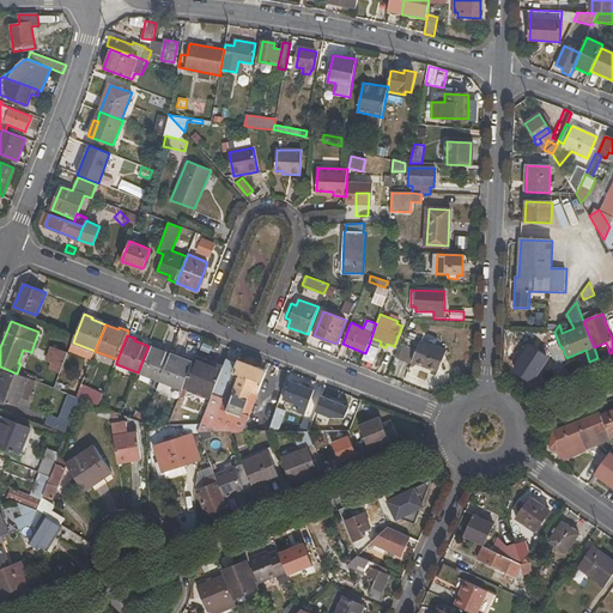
[(445,351),(420,340),(417,350),(413,360),(438,371),(445,351)]
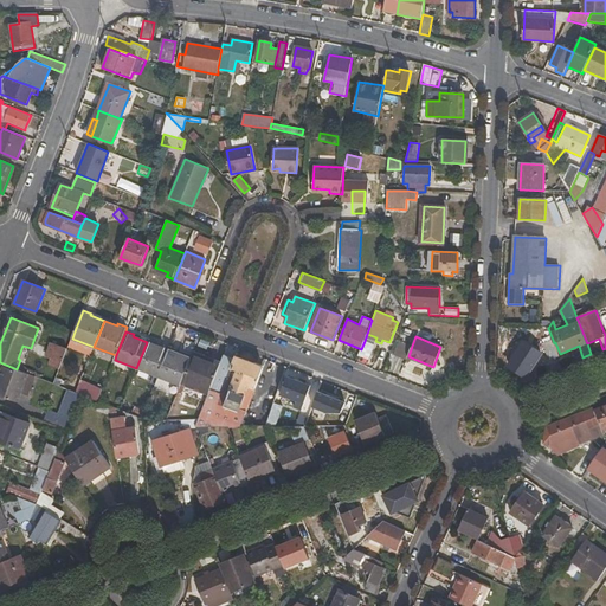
[(406,360),(408,356),(412,346),(399,340),(393,355),(406,360)]
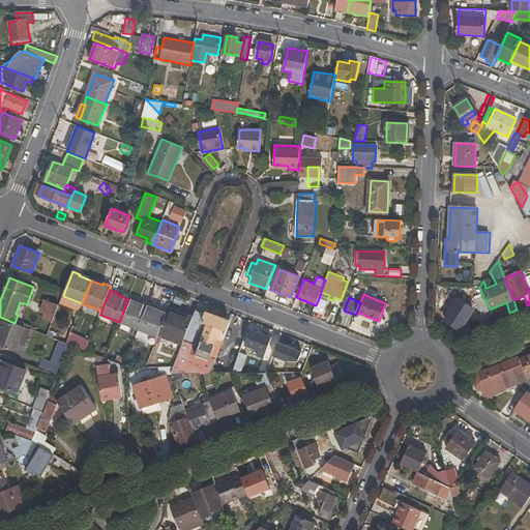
[(475,300),(480,315),(490,311),(484,300),(483,297),(475,300)]
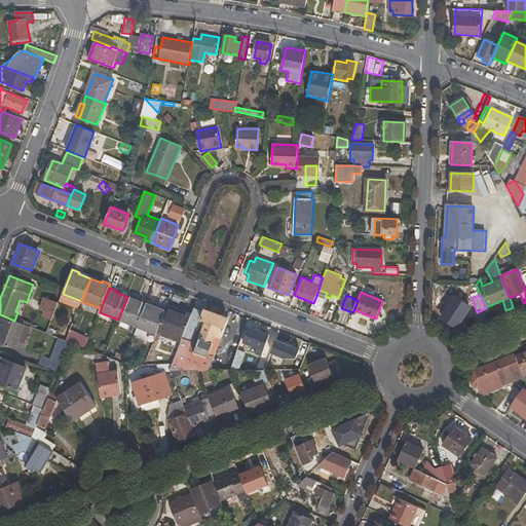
[(320,311),(325,299),(316,296),(313,303),(312,307),(320,311)]
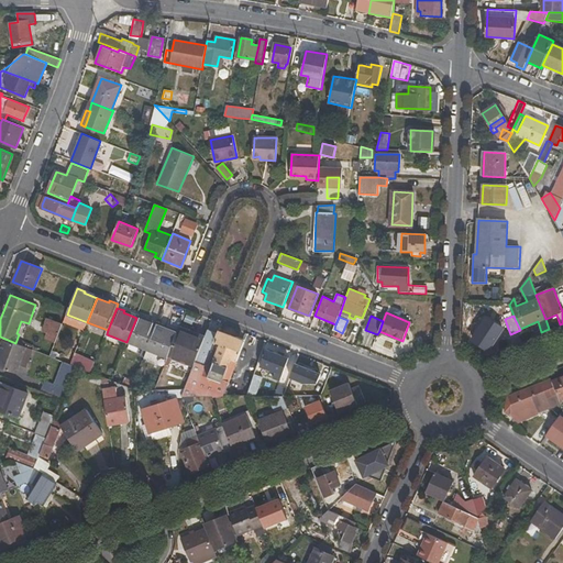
[(45,339),(55,342),(63,324),(46,318),(42,331),(47,333),(45,339)]
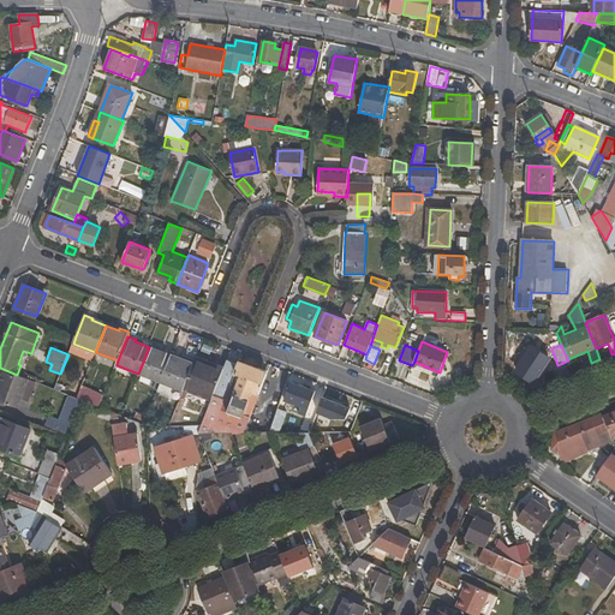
[(156,380),(160,382),(172,354),(161,350),(161,352),(149,347),(138,374),(156,380)]
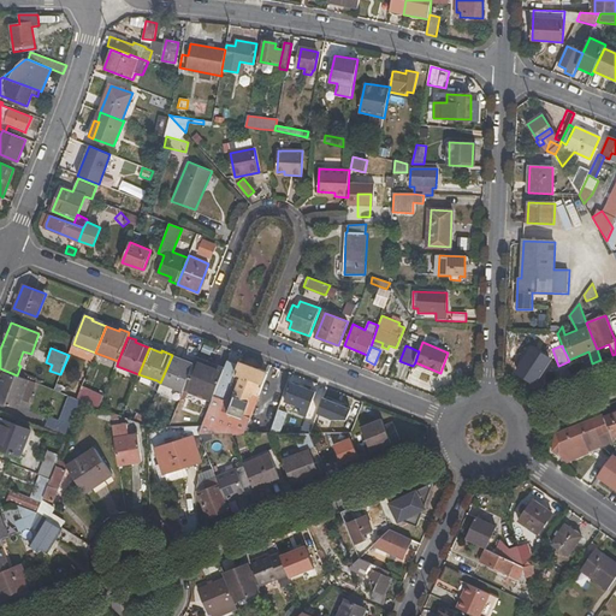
[(516,372),(535,384),(550,360),(532,349),(516,372)]
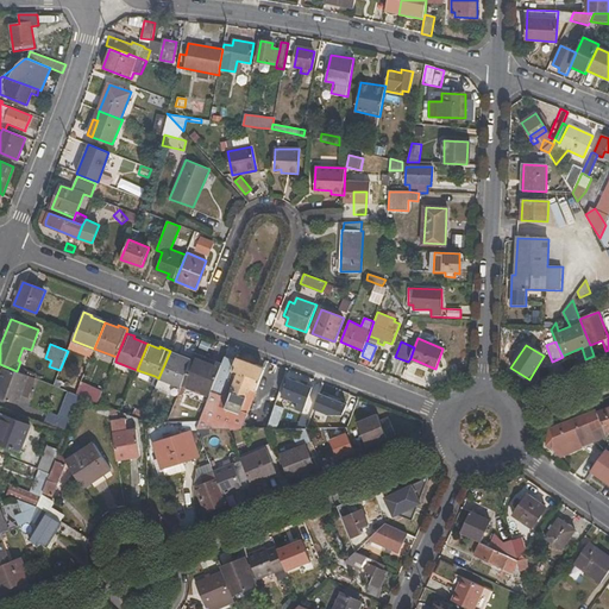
[(164,380),(181,387),(192,360),(179,356),(179,353),(170,351),(158,378),(164,380)]
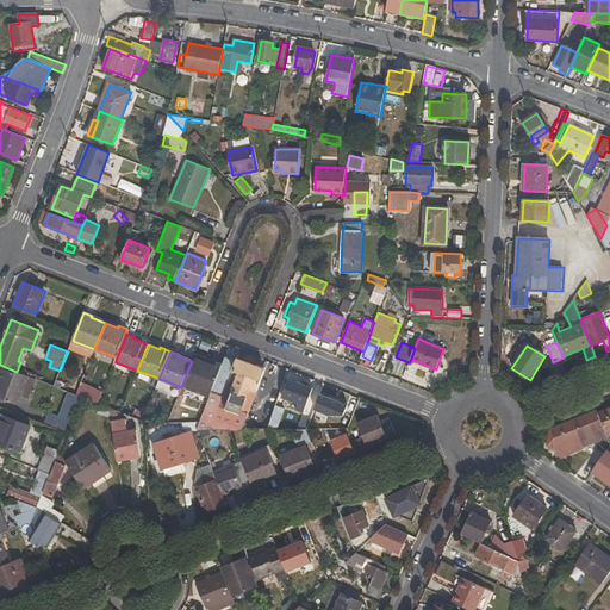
[(198,359),(199,356),(194,354),(192,361),(181,387),(210,397),(222,367),(198,359)]
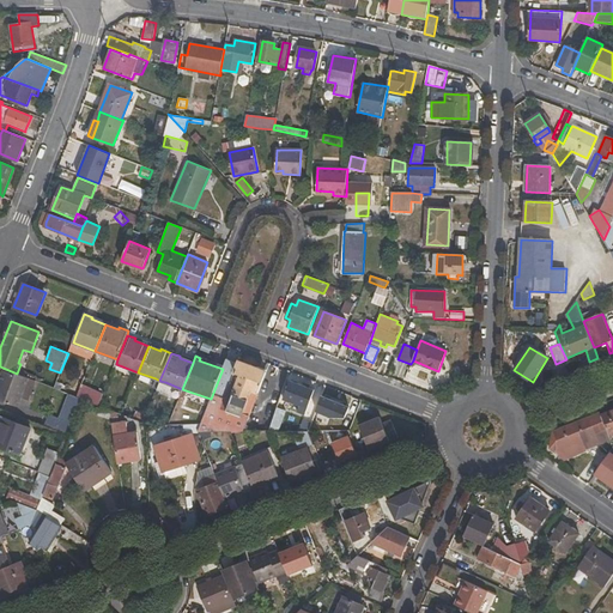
[(223,369),(223,366),(200,358),(199,360),(223,369)]
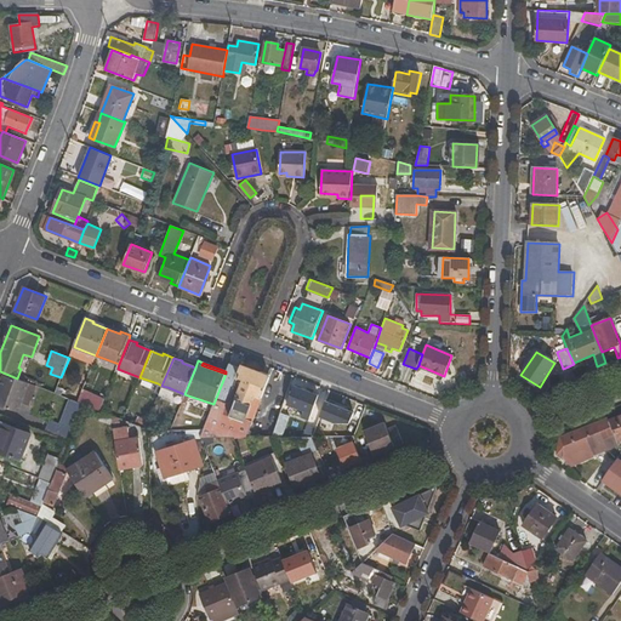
[(232,438),(248,437),(269,379),(229,364),(226,371),(226,374),(214,404),(204,429),(200,437),(232,438)]
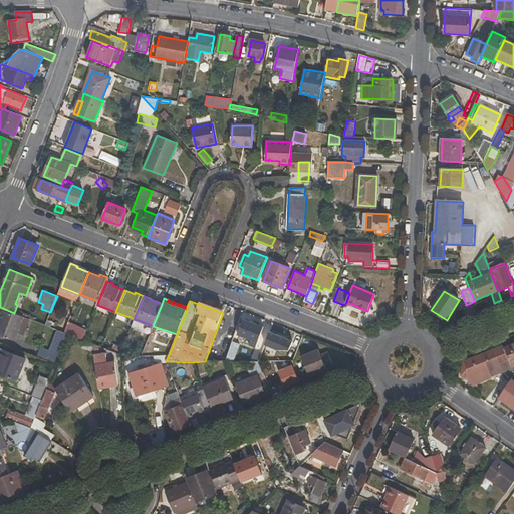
[(18,333),(24,336),(30,319),(16,314),(15,315),(2,310),(0,316),(0,334),(15,341),(18,333)]
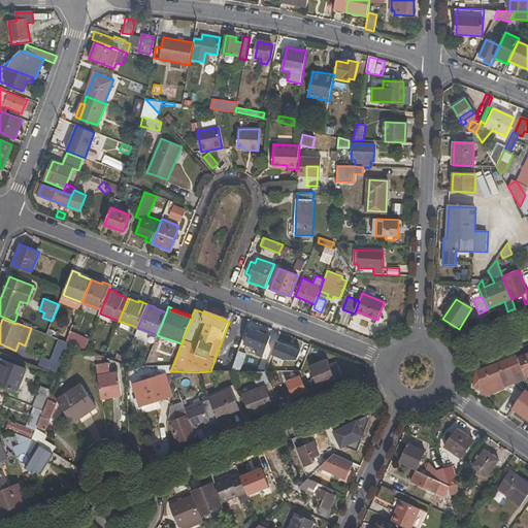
[(251,329),(245,342),(241,341),(238,351),(244,353),(246,345),(252,348),(250,352),(262,356),(256,371),(264,371),(272,351),(277,339),(251,329)]
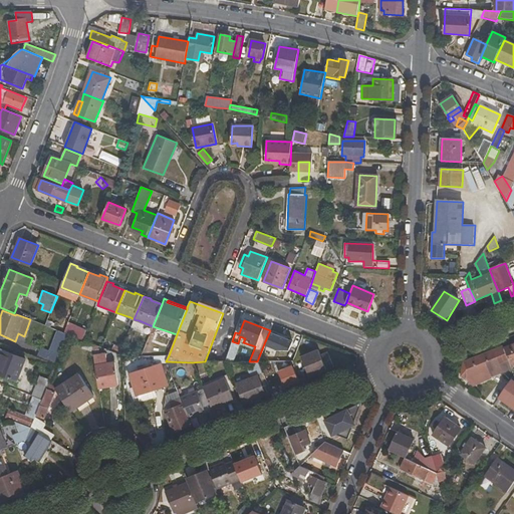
[(272,343),(276,332),(270,330),(265,341),(272,343)]
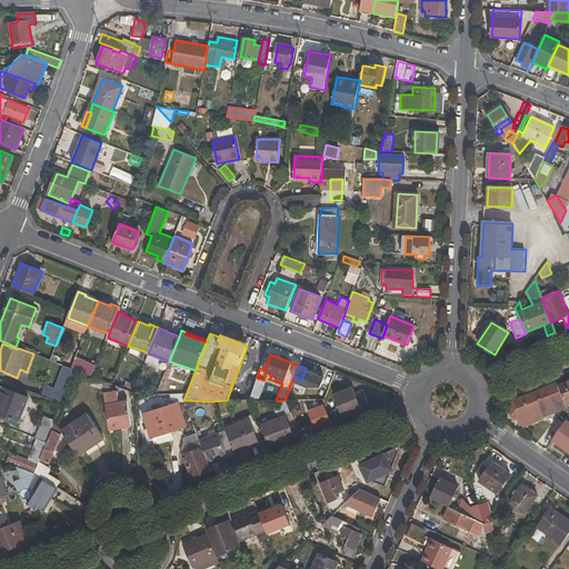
[(267,382),(263,380),(257,378),(250,400),(259,400),(267,382)]
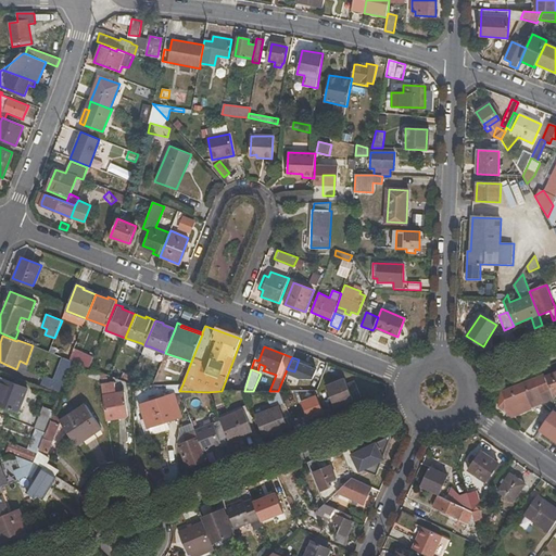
[(108,375),(100,373),(108,420),(128,417),(125,391),(116,392),(115,381),(108,382),(108,375)]
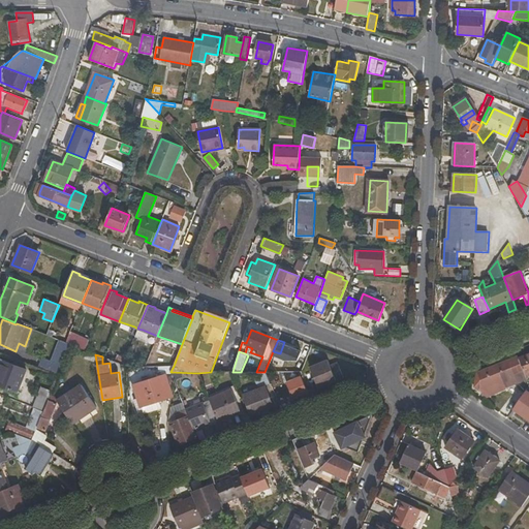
[(116,361),(124,364),(126,358),(118,354),(116,361)]
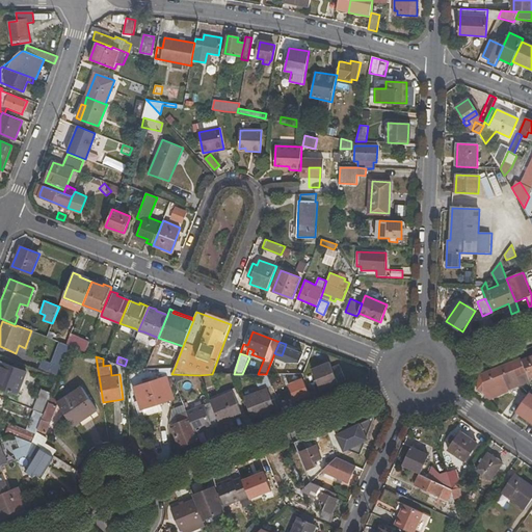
[(529,380),(531,378),(531,357),(522,363),(529,380)]
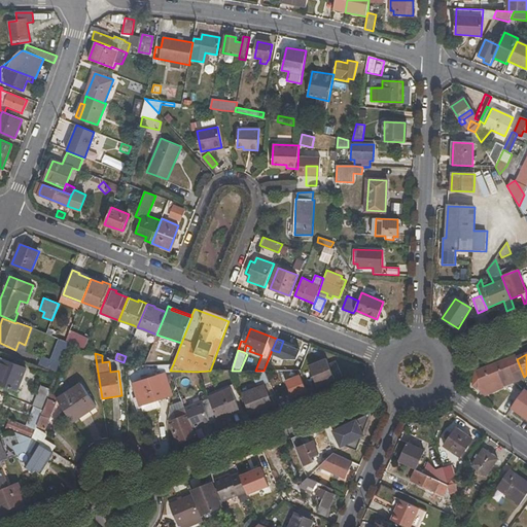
[(37,366),(59,375),(63,364),(41,356),(37,366)]
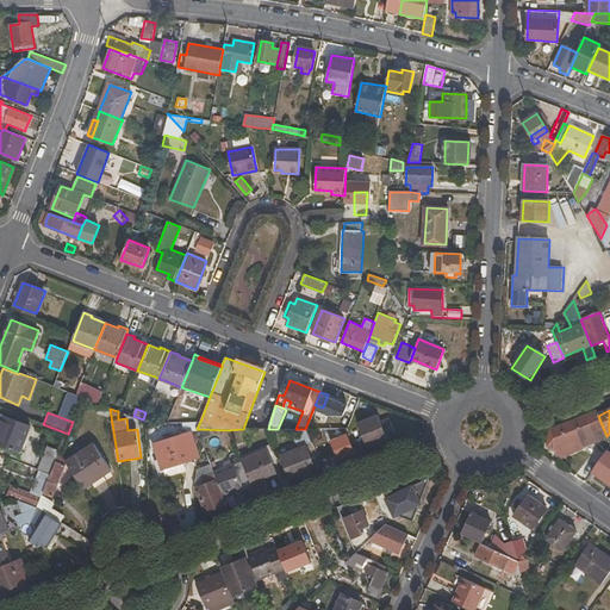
[(608,439),(607,436),(598,416),(597,412),(549,431),(547,446),(566,458),(584,452),(583,448),(608,439)]
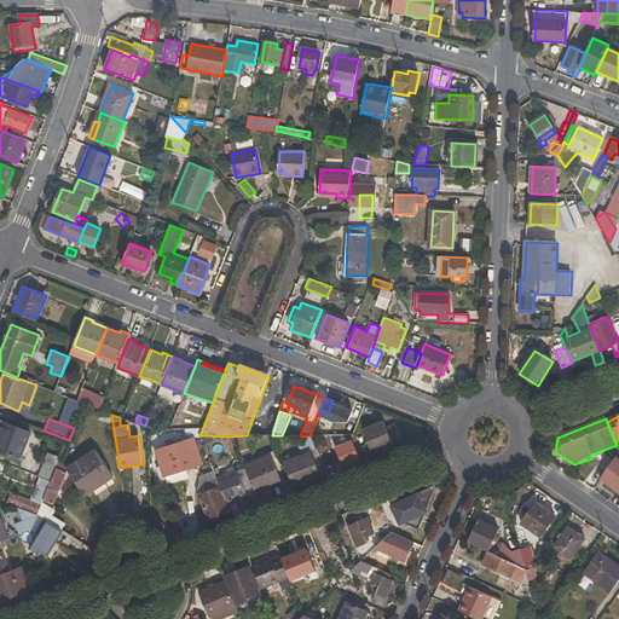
[(382,421),(363,431),(374,455),(393,445),(401,441),(393,424),(386,428),(382,421)]
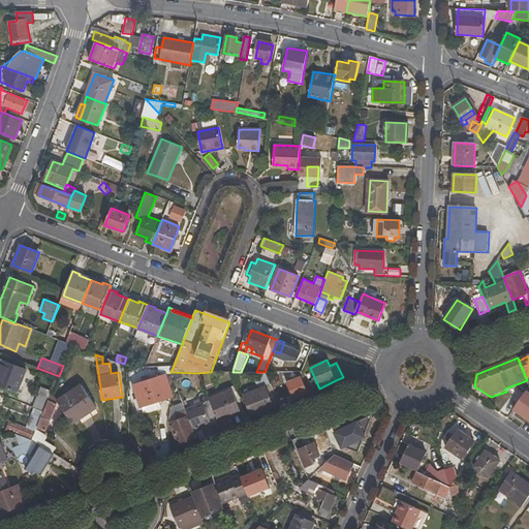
[(0,384),(18,392),(26,370),(4,362),(0,371),(0,384)]
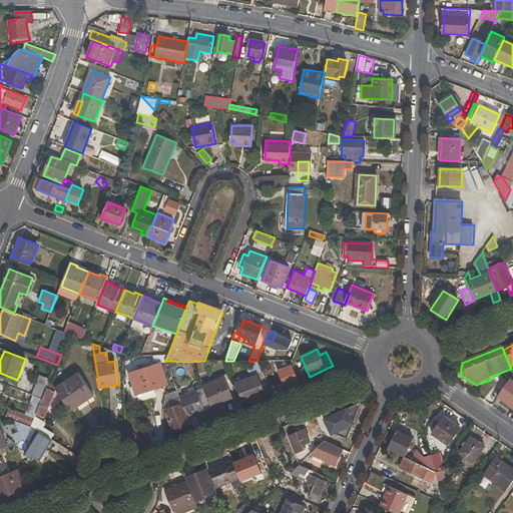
[(249,374),(263,372),(261,368),(259,361),(257,361),(248,361),(244,361),(249,374)]
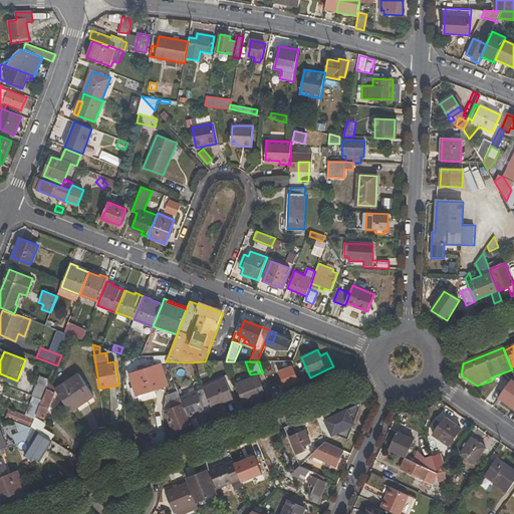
[(132,374),(138,394),(167,384),(161,367),(160,365),(132,374)]
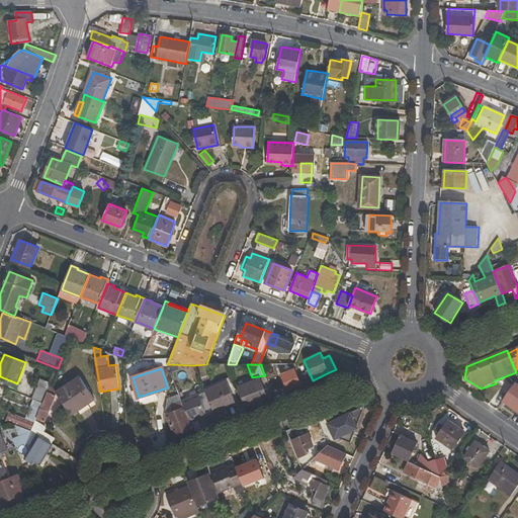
[(303,387),(305,386),(303,382),(300,382),(295,368),(280,374),(286,390),(293,387),(300,383),(303,387)]
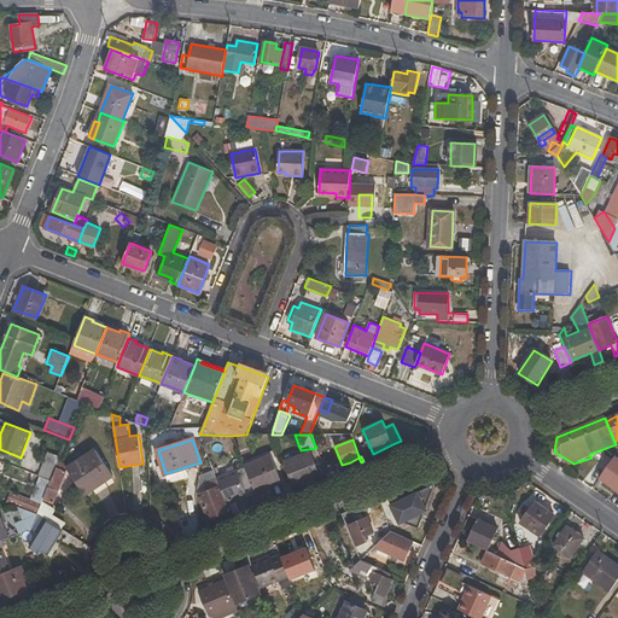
[(114,477),(95,449),(66,467),(68,470),(83,491),(103,478),(106,482),(114,477)]
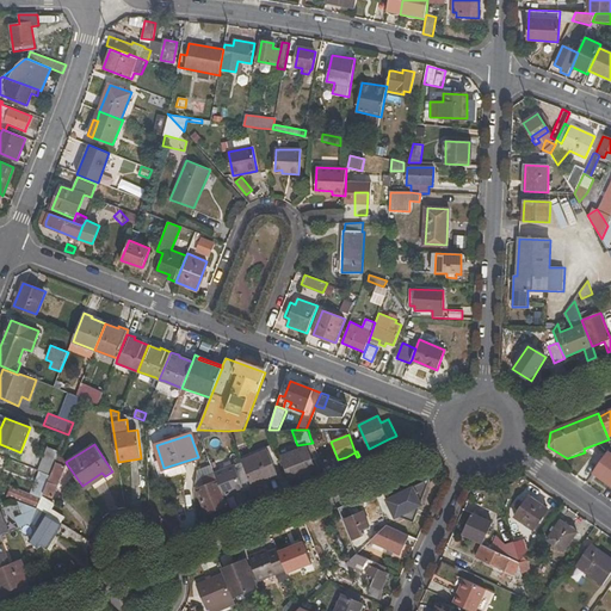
[(282,456),(290,479),(300,475),(310,470),(316,468),(307,446),(282,456)]
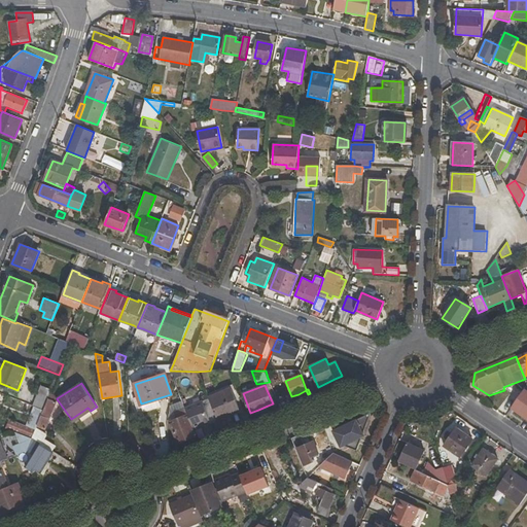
[(231,386),(207,395),(210,400),(215,415),(217,419),(231,413),(230,412),(240,408),(231,386)]
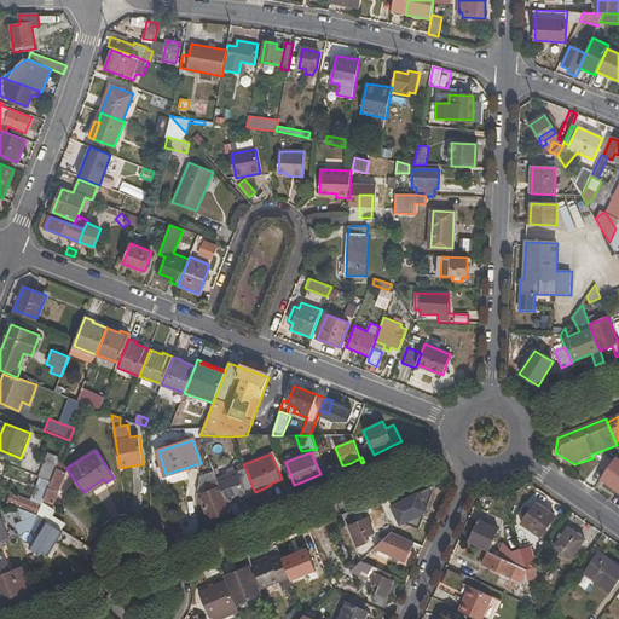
[(618,460),(617,458),(601,481),(618,493),(618,460)]
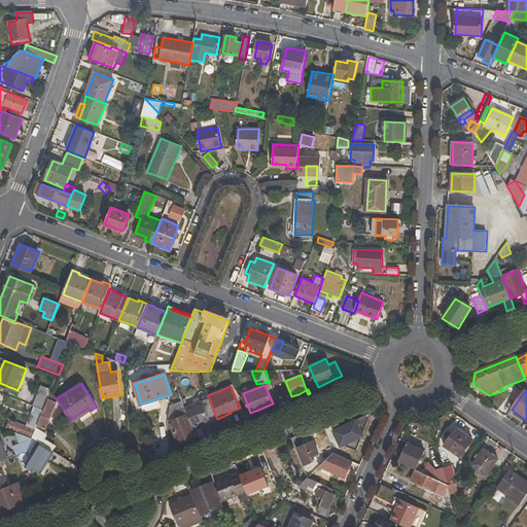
[(58,400),(57,398),(51,391),(46,402),(44,410),(38,426),(45,429),(58,400)]
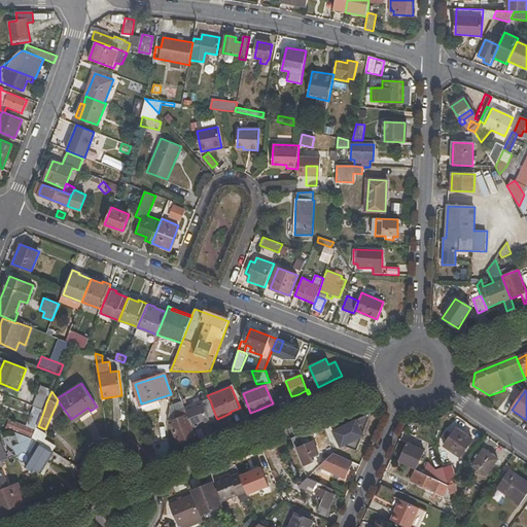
[(38,398),(35,407),(37,408),(44,410),(46,402),(38,398)]
